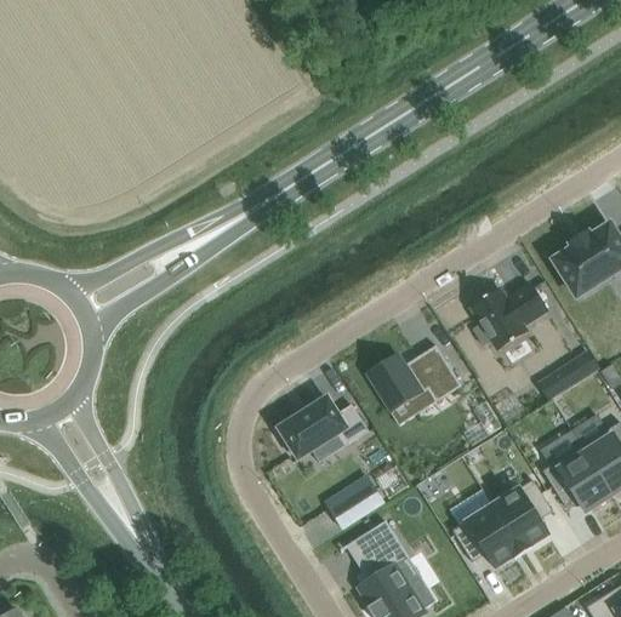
[(573,247),(553,260),(576,295),(620,267),(620,239),(620,240),(610,223),(591,235),(587,232),(570,243),(573,247)]
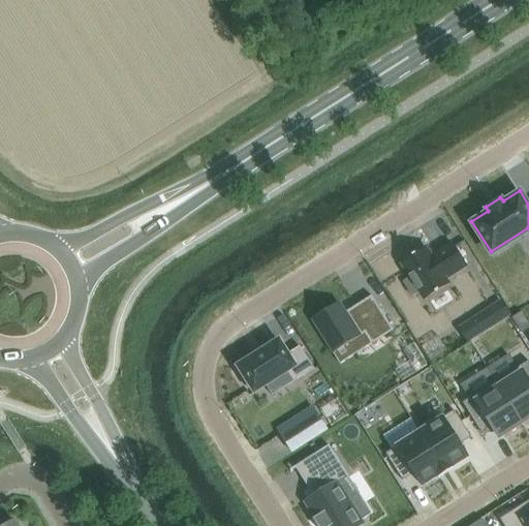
[(425,245),(401,260),(410,276),(404,280),(412,294),(418,289),(425,298),(448,282),(445,277),(466,264),(452,242),(438,250),(439,252),(432,256),(425,245)]
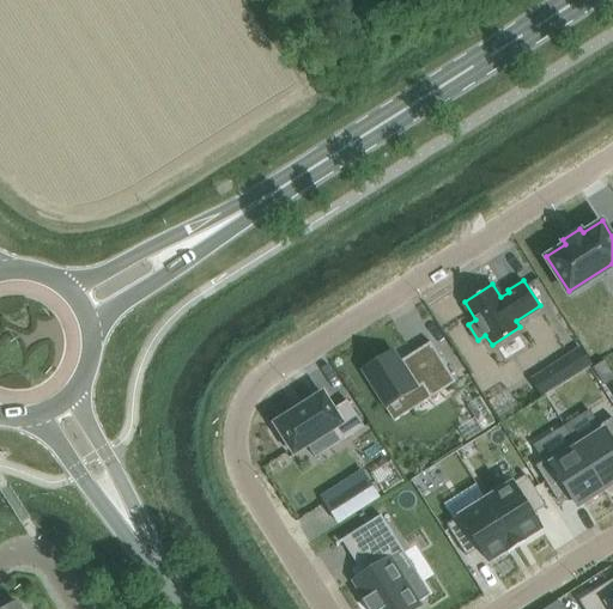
[(387,352),(360,367),(386,407),(423,383),(430,396),(456,379),(430,340),(394,363),(387,352)]
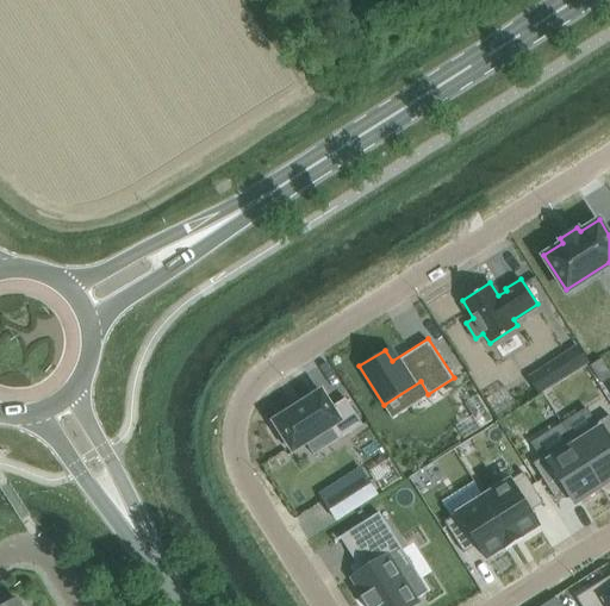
[(277,424),(273,426),(282,442),(286,439),(293,449),(330,426),(338,438),(362,423),(346,397),(331,405),(322,389),(274,419),(277,424)]
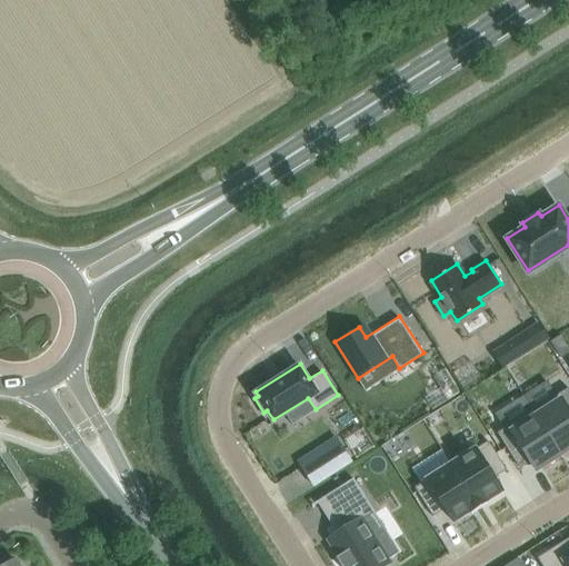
[(568,386),(533,408),(561,453),(568,447),(568,386)]
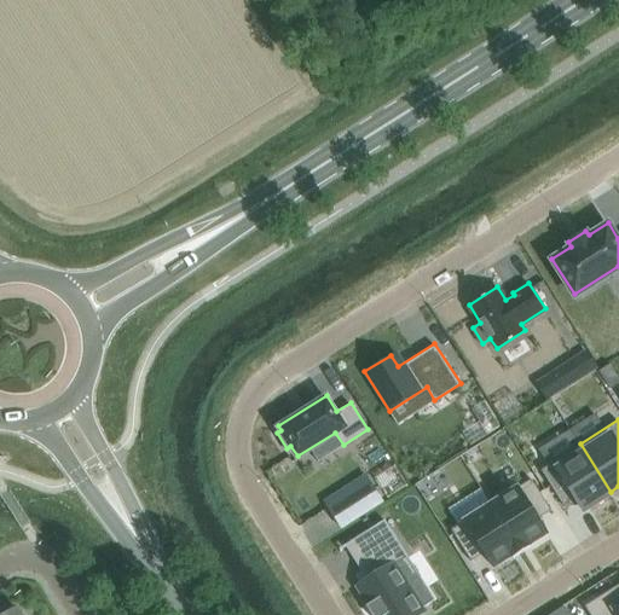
[(580,444),(541,469),(563,505),(576,497),(584,509),(611,492),(580,444)]
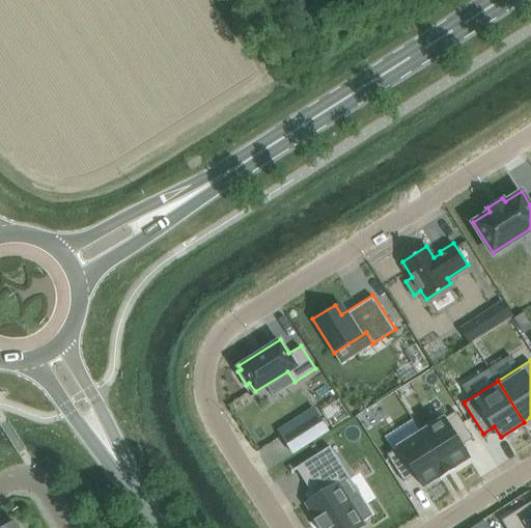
[(455,410),(421,432),(446,472),(454,467),(454,466),(469,456),(460,444),(473,437),(455,410)]
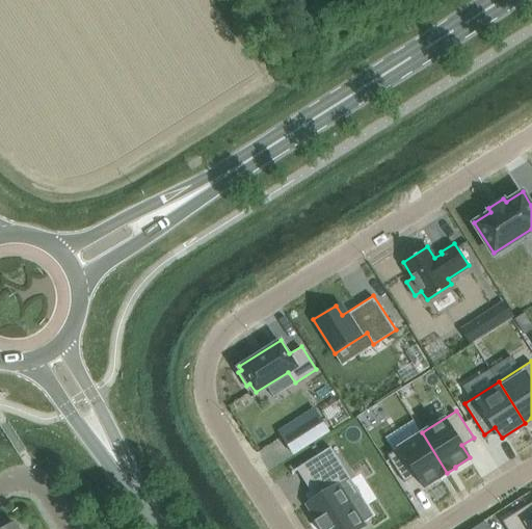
[(447,473),(422,432),(388,454),(404,481),(416,474),(424,486),(439,477),(439,478),(447,473)]
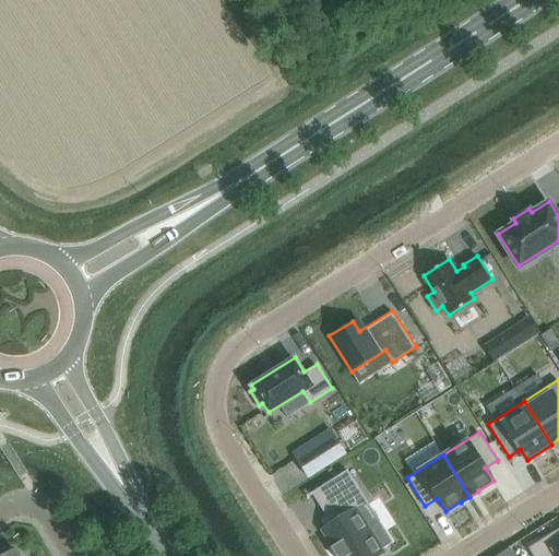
[(347,469),(311,491),(331,522),(322,528),(333,545),(331,546),(333,549),(337,555),(376,555),(383,551),(356,508),(368,501),(347,469)]
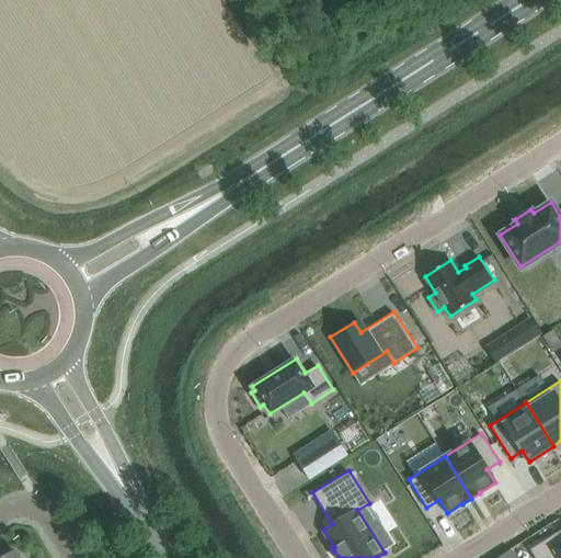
[(560,557),(560,527),(529,548),(535,557),(546,557),(551,555),(553,557),(560,557)]
